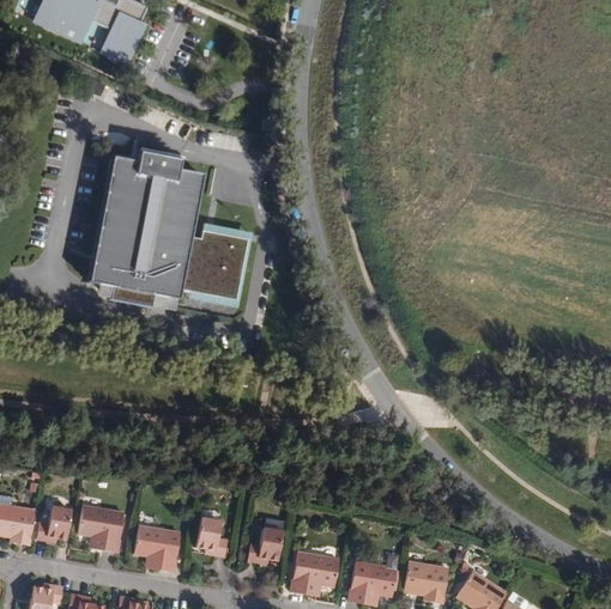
[(103,48),(129,60),(147,23),(143,20),(150,5),(139,0),(43,0),(36,17),(84,38),(92,20),(112,29),(103,48)]
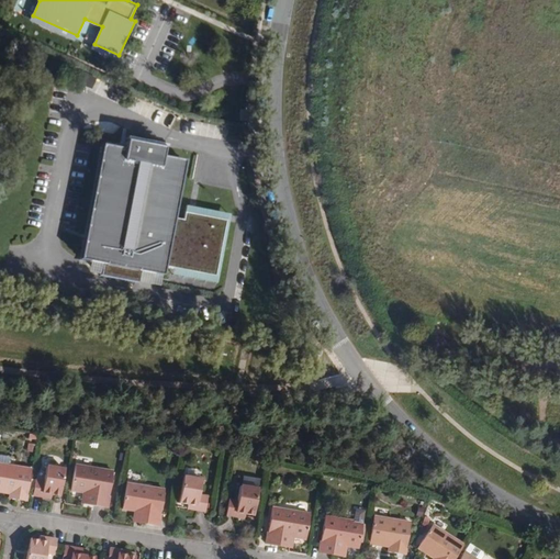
[(186,159),(164,154),(166,145),(127,138),(125,147),(103,143),(81,257),(90,259),(103,261),(101,274),(140,281),(142,269),(164,274),(166,265),(176,267),(217,275),(228,217),(186,210),(185,217),(175,215),(186,159)]
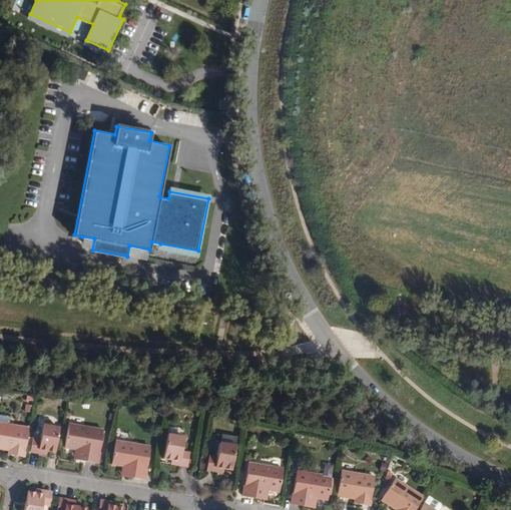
[(170,185),(169,191),(208,198),(198,250),(160,243),(159,248),(198,257),(211,193),(170,185)]
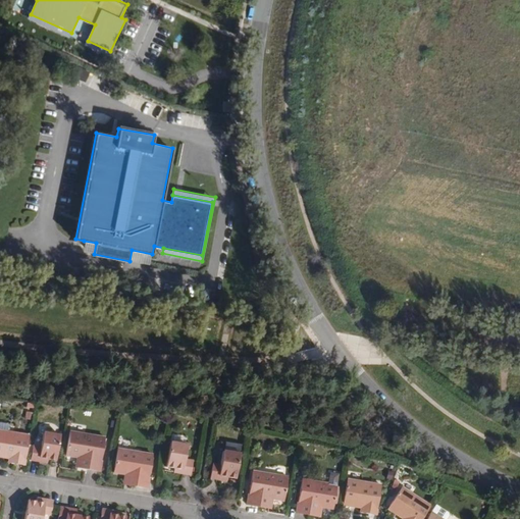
[(96,243),(84,241),(82,252),(94,254),(96,243)]
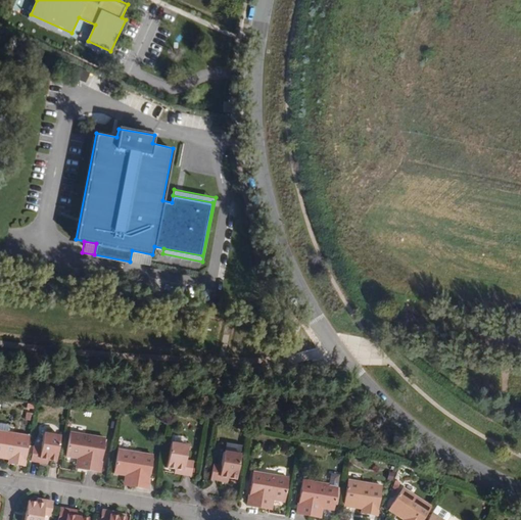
[(152,254),(132,250),(130,262),(150,265),(152,254)]
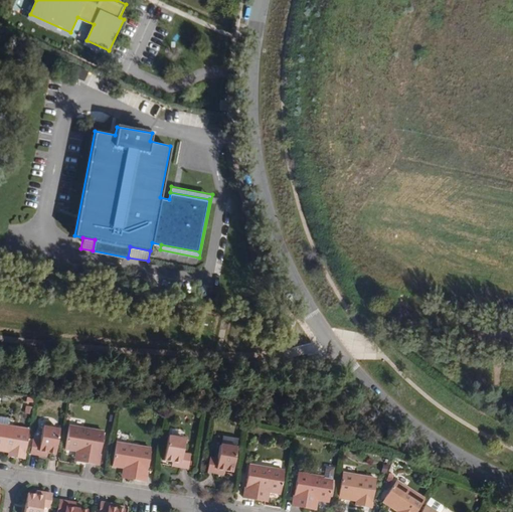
[(30,429),(0,422),(0,445),(11,447),(11,450),(10,455),(25,457),(30,429)]
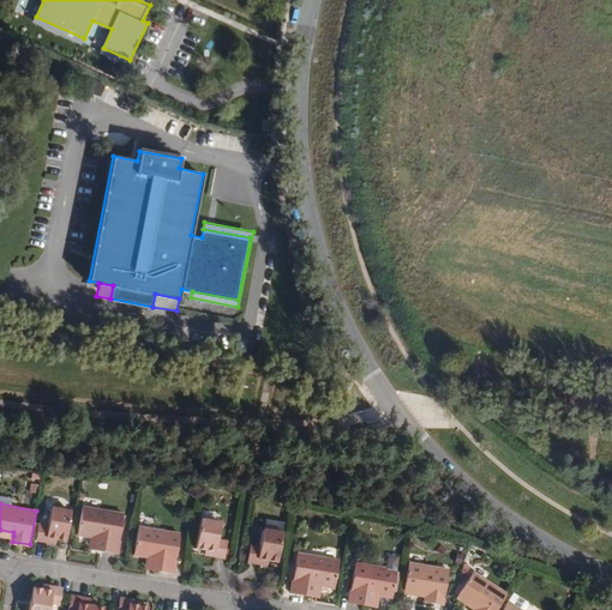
[(71,509),(52,507),(49,524),(40,523),(36,538),(57,542),(58,537),(67,538),(71,509)]
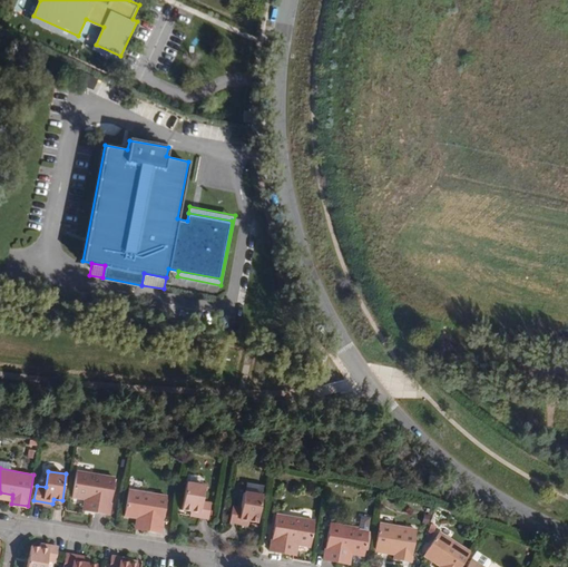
[(116,478),(78,471),(75,496),(87,498),(92,499),(90,510),(110,514),(116,478)]
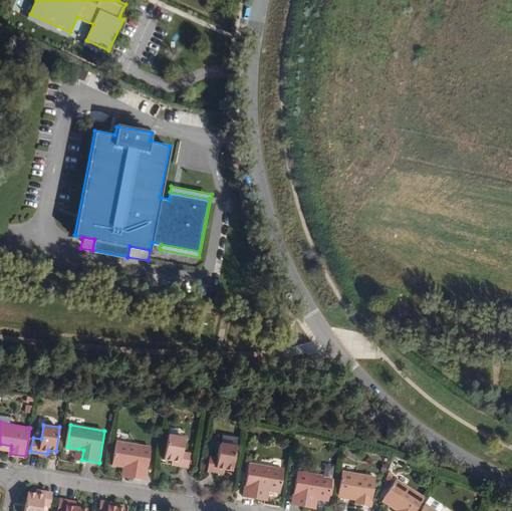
[(239,437),(224,434),(223,443),(221,443),(219,457),(212,456),(210,469),(226,472),(226,468),(234,469),(239,437)]
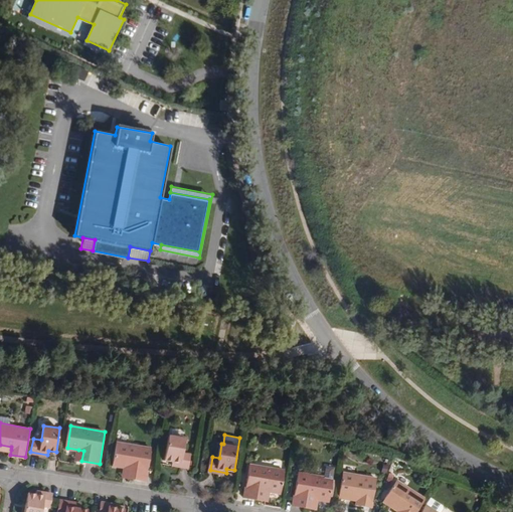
[(187,438),(170,436),(166,459),(174,460),(173,464),(190,466),(192,454),(184,453),(187,438)]
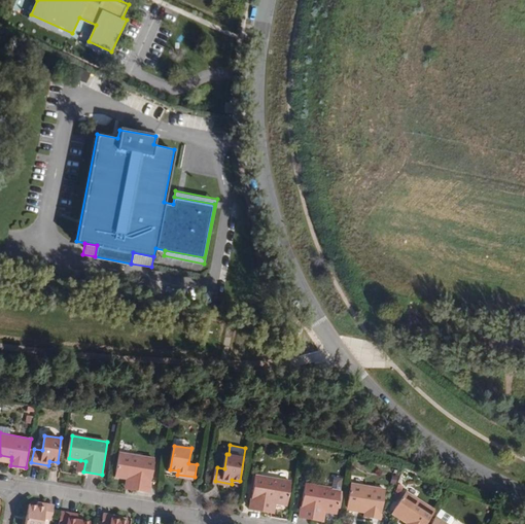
[(156,458),(121,452),(117,475),(130,477),(134,478),(133,488),(151,490),(156,458)]
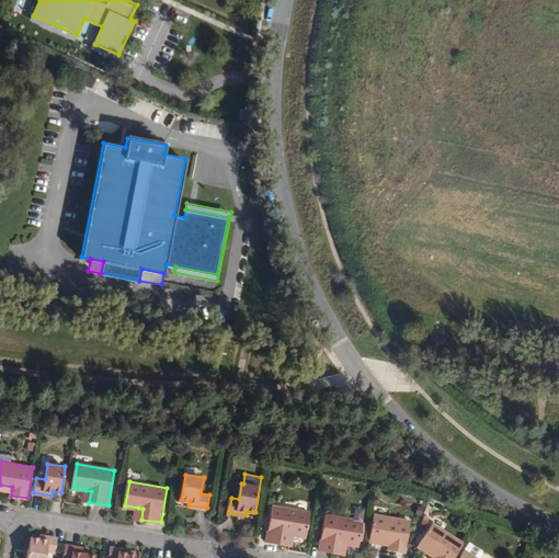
[(310,512),(273,505),(267,541),(286,544),(288,533),(294,533),(307,535),(310,512)]
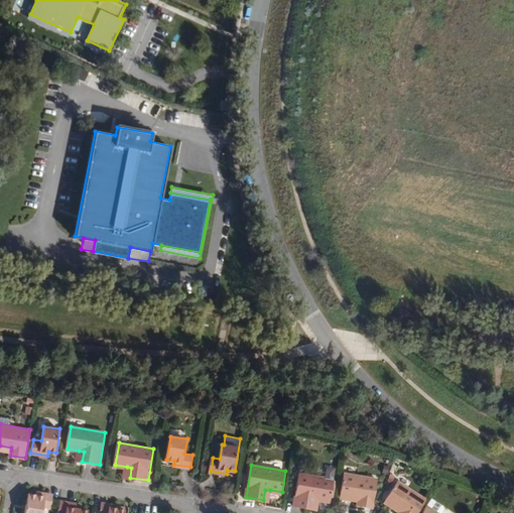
[(331,500),(335,478),(337,468),(328,466),(327,477),(300,473),(295,505),(313,508),(314,498),(319,498),(331,500)]
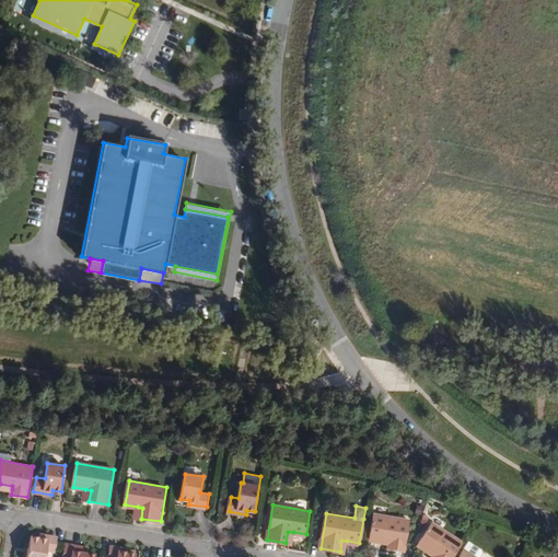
[(410,519),(373,512),(370,536),(390,540),(388,543),(388,547),(405,549),(410,519)]
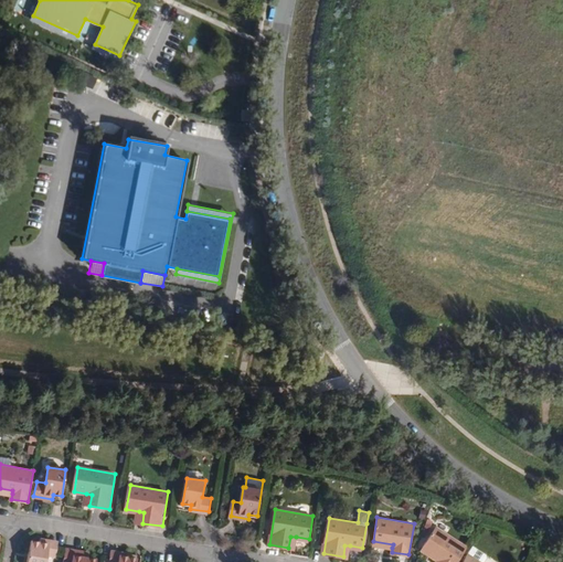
[(457,561),(468,547),(436,526),(424,547),(441,557),(439,560),(437,561),(457,561)]
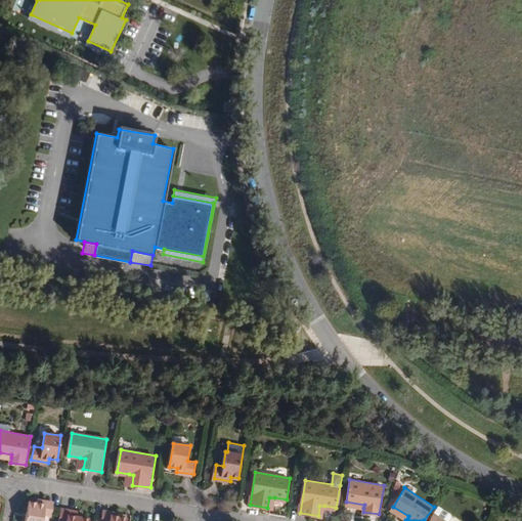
[(54,502),(37,498),(37,503),(29,501),(25,520),(42,520),(44,514),(52,515),(54,502)]
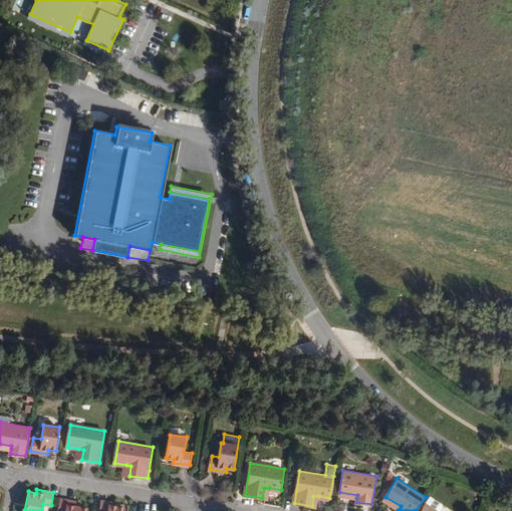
[(400,509),(401,506),(386,497),(384,499),(400,509)]
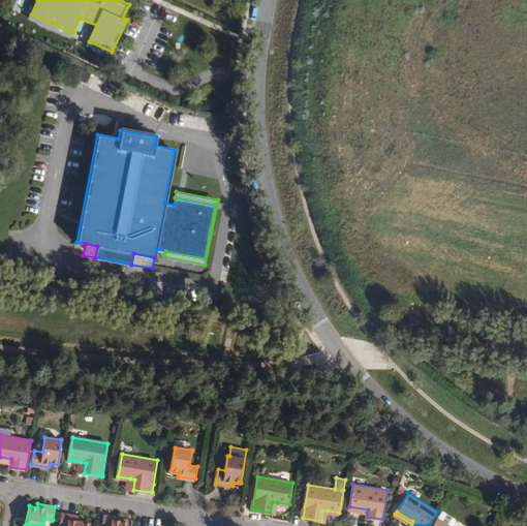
[(442,512),(433,525),(453,525),(456,522),(455,519),(442,512)]
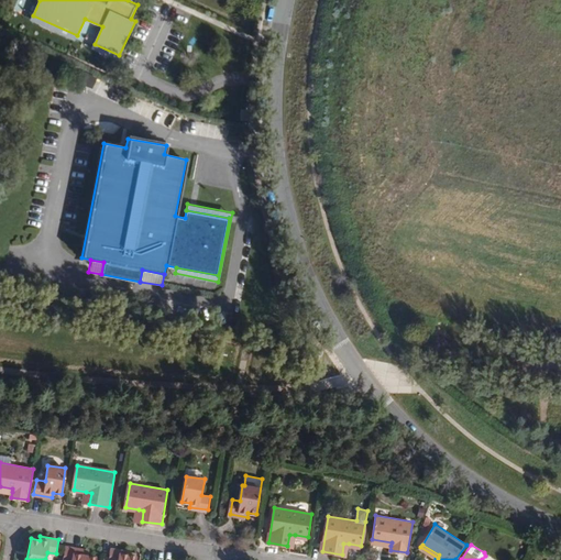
[(85,548),(66,546),(63,559),(96,559),(96,557),(89,555),(84,555),(85,548)]
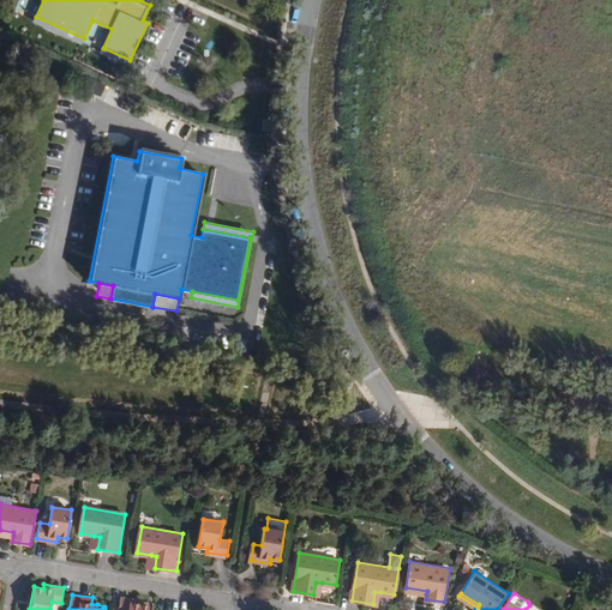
[(142,601),(123,597),(120,609),(149,609),(150,605),(142,604),(142,601)]
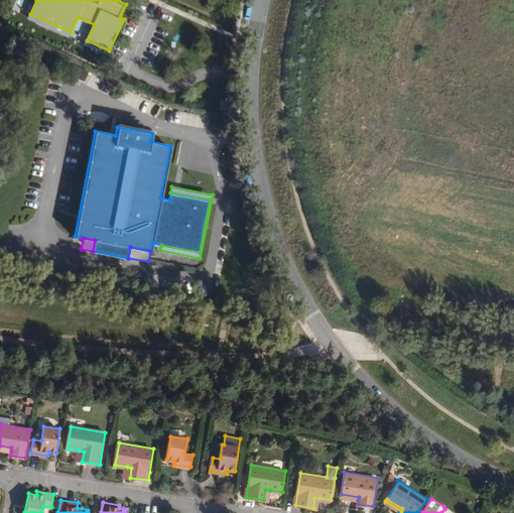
All buildings are outlined.
